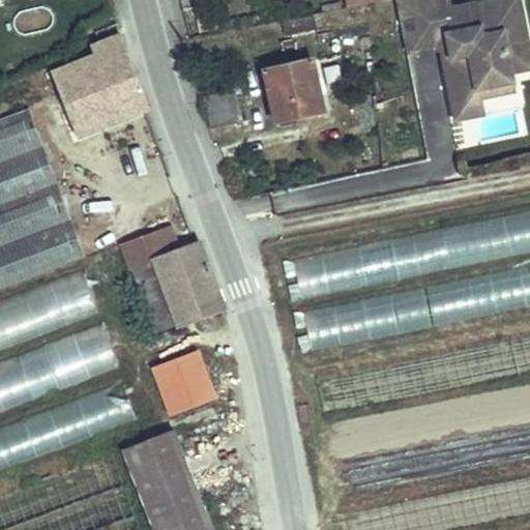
[(529,67),(529,56),(519,0),(495,0),(449,9),(447,0),(395,0),(406,50),(437,42),(439,50),(443,49),(457,47),(459,55),(451,57),(446,66),(452,98),(478,94),(478,97),(513,90),(510,71),(529,67)]
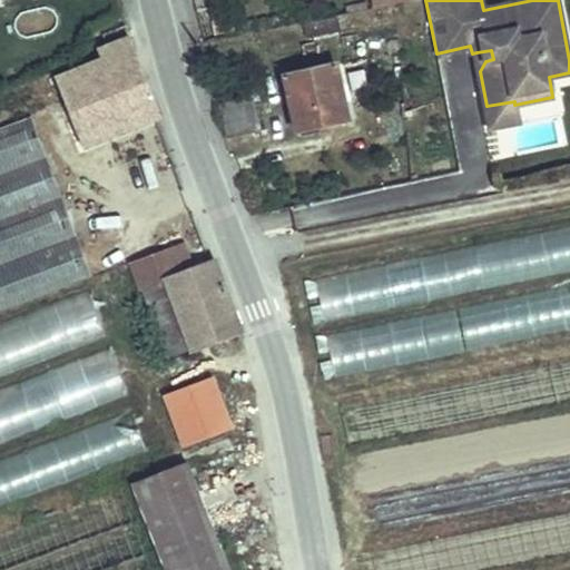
[(340,31),(337,19),(304,26),(306,38),(340,31)]
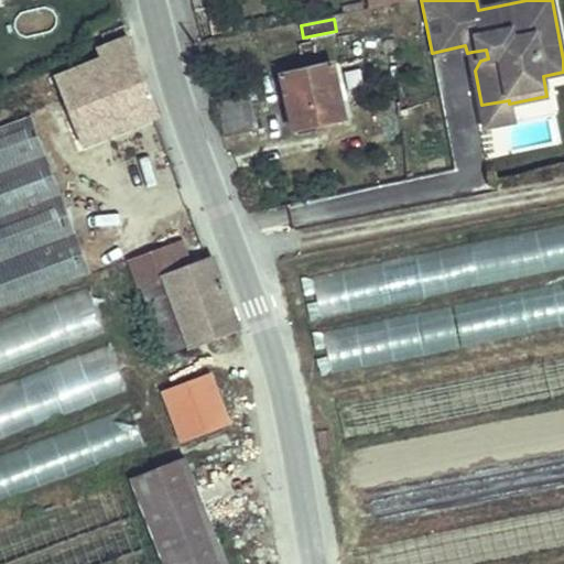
[(83,145),(159,116),(125,25),(101,34),(106,47),(97,51),(101,61),(56,78),(83,145)]
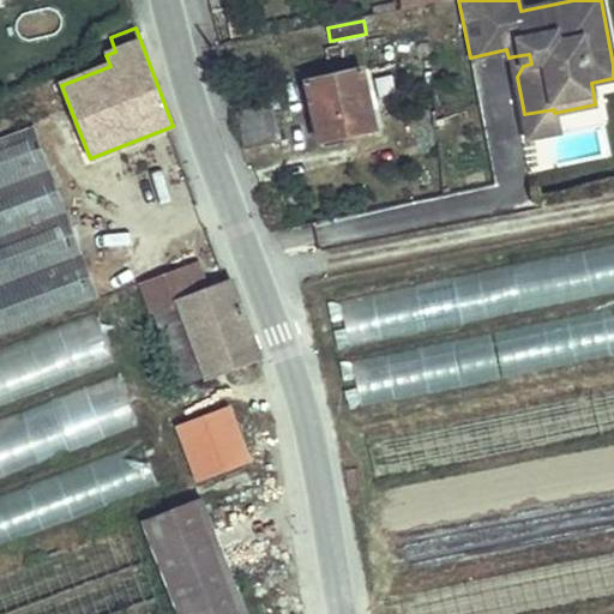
[(531,64),(529,54),(513,56),(517,77),(523,66),(531,64)]
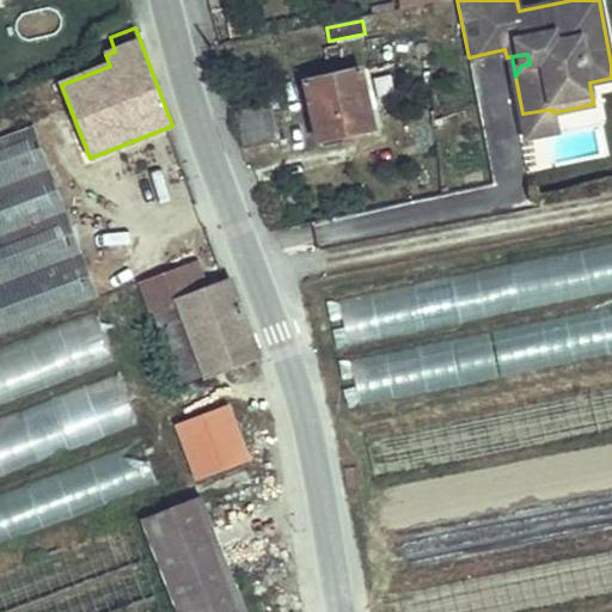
[(374,129),(361,71),(305,83),(319,142),(374,129)]
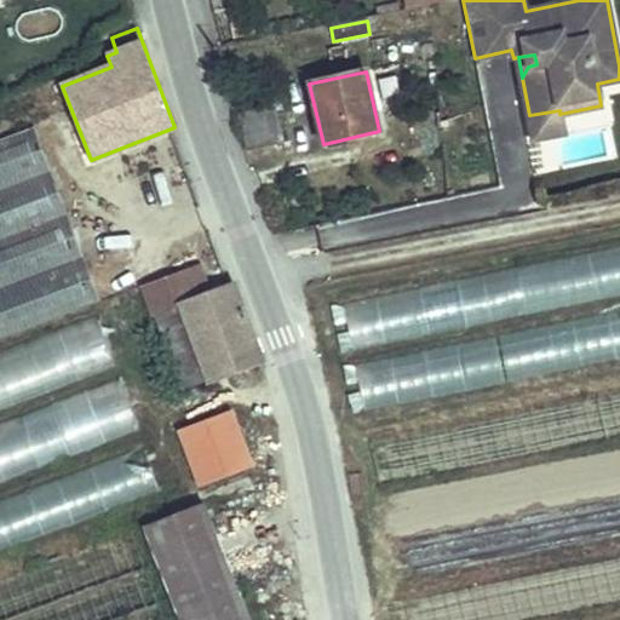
[(283,143),(275,107),(239,114),(247,151),(283,143)]
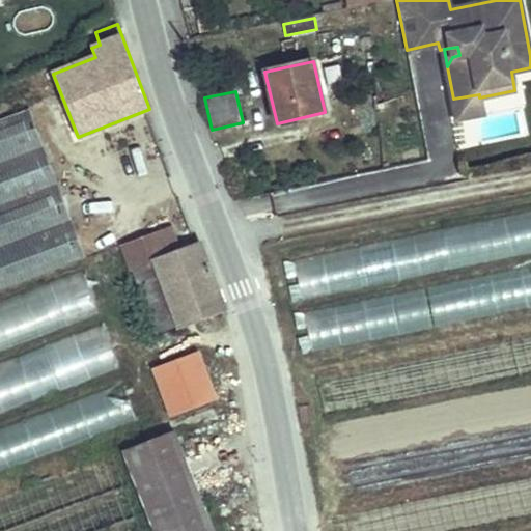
[(479,98),(479,94),(453,99),(457,119),(483,114),(479,98)]
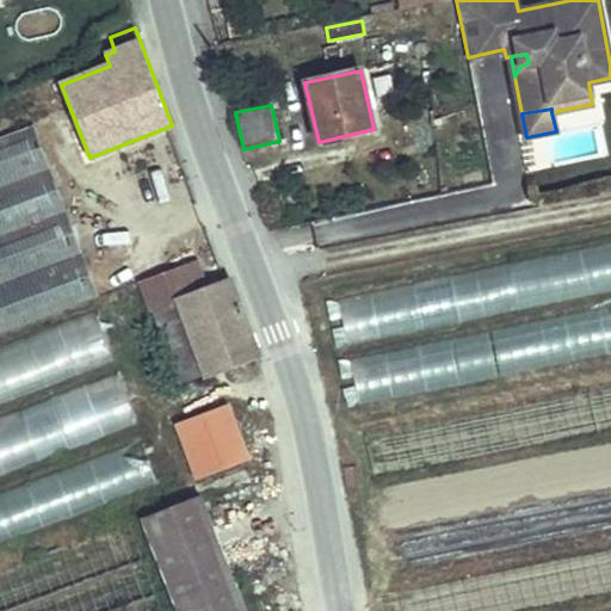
[(45,144),(0,159),(0,339),(97,310),(45,144)]
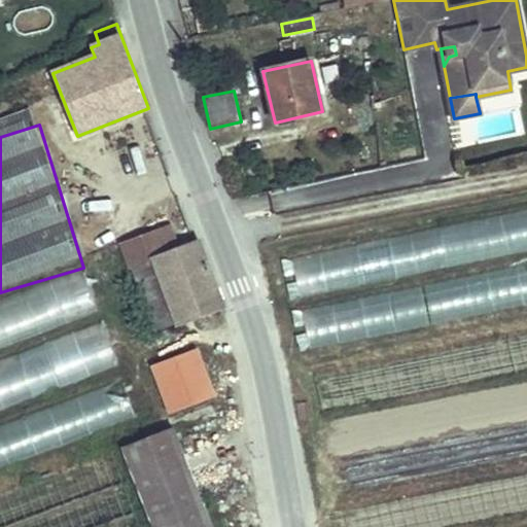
[(526,208),(290,251),(297,291),(526,249),(526,208)]
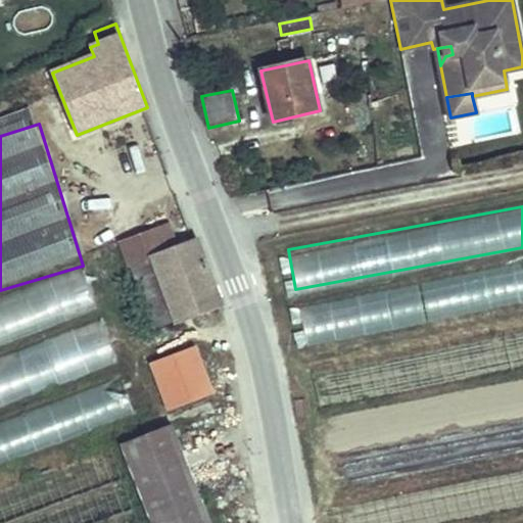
[(164,262),(171,258),(177,277),(162,282),(177,321),(179,320),(220,305),(196,240),(177,247),(169,224),(121,241),(129,266),(133,265),(161,254),(164,262)]
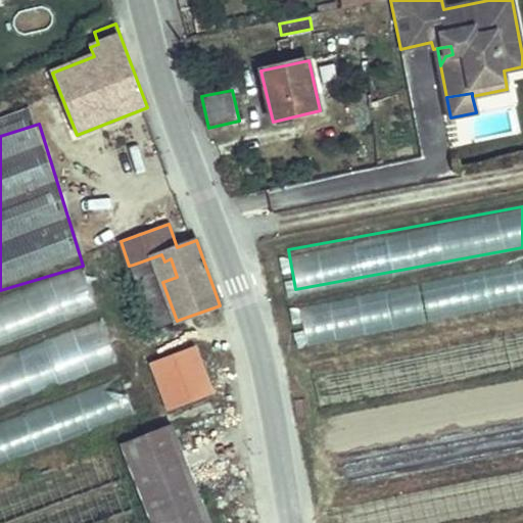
[(192,359),(179,320),(177,321),(162,282),(177,277),(171,258),(164,262),(161,254),(133,265),(170,366),(192,359)]
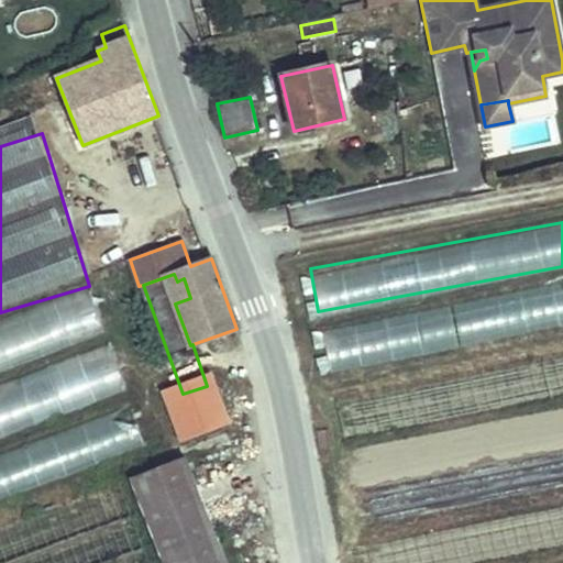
[(558,326),(553,299),(562,297),(562,286),(514,296),(514,294),(452,304),(459,342),(558,326)]
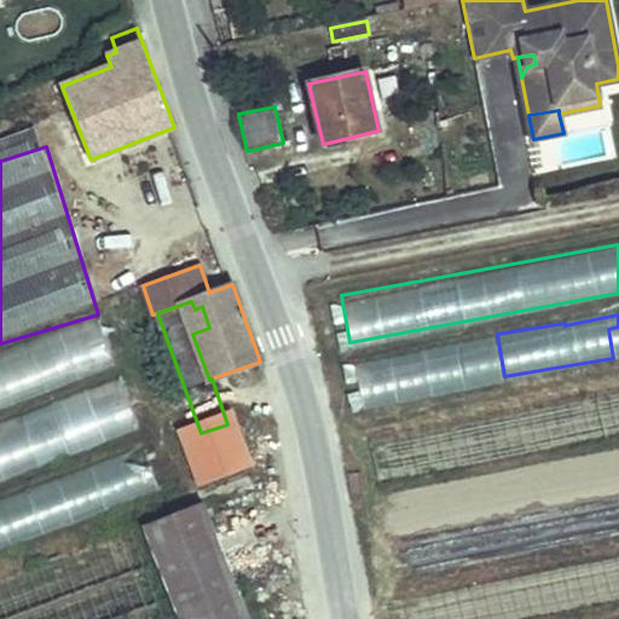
[(0,409),(119,372),(103,325),(0,358),(0,409)]
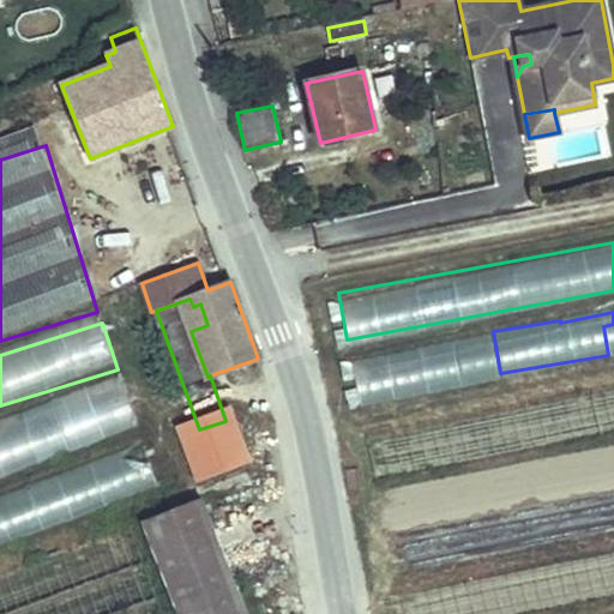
[(359,403),(444,385),(434,343),(349,361),(359,403)]
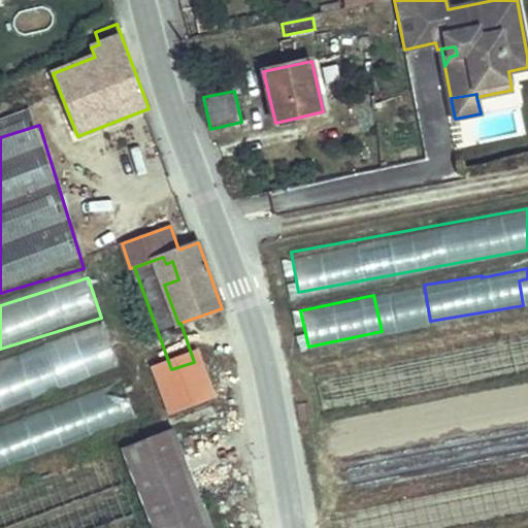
[(0,404),(119,367),(106,328),(0,361),(0,404)]
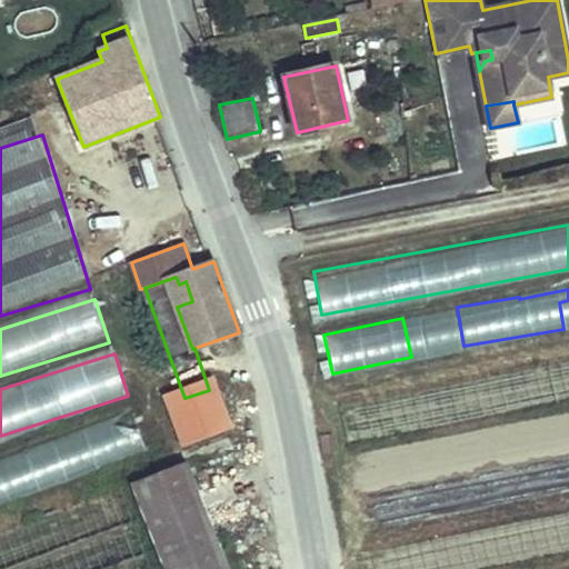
[(100,463),(145,448),(131,409),(87,425),(100,463)]
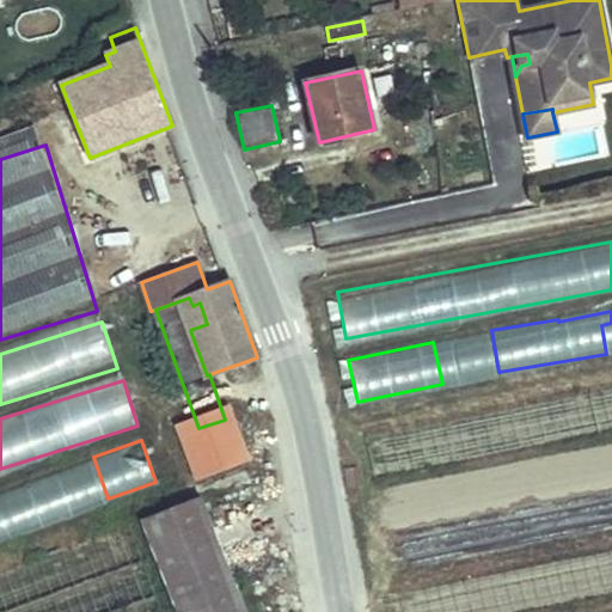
[(244,611),(200,497),(144,520),(179,611),(244,611)]
